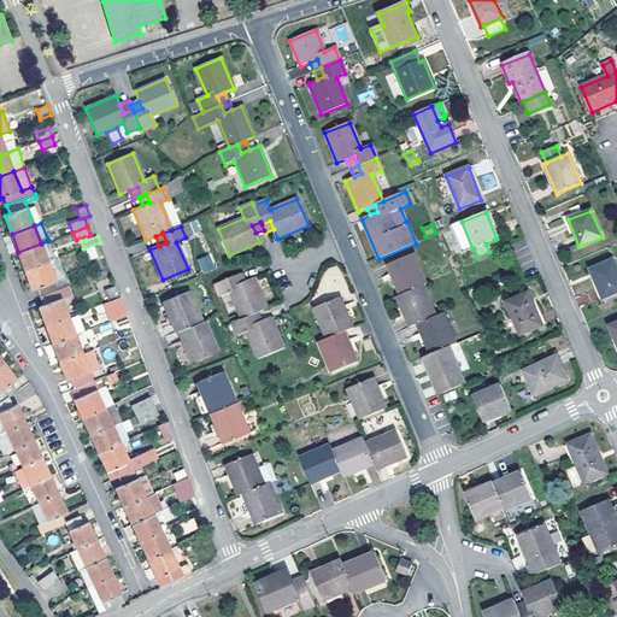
[(498,248),(494,240),(486,244),(489,252),(498,248)]
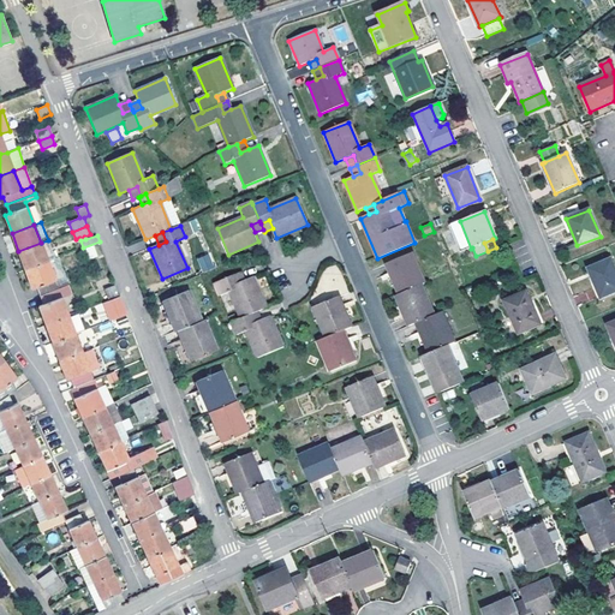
[(18,251),(25,269),(48,261),(55,258),(49,240),(48,240),(41,243),(18,251)]
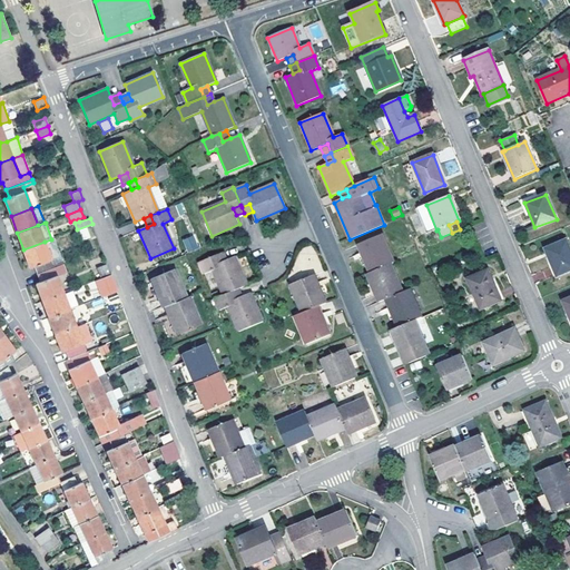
[(119,234),(135,232),(134,224),(118,227),(119,234)]
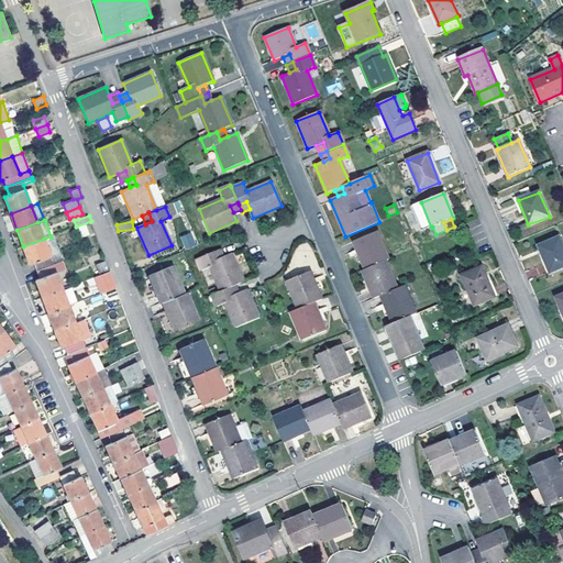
[(185,251),(197,245),(191,232),(180,238),(185,251)]
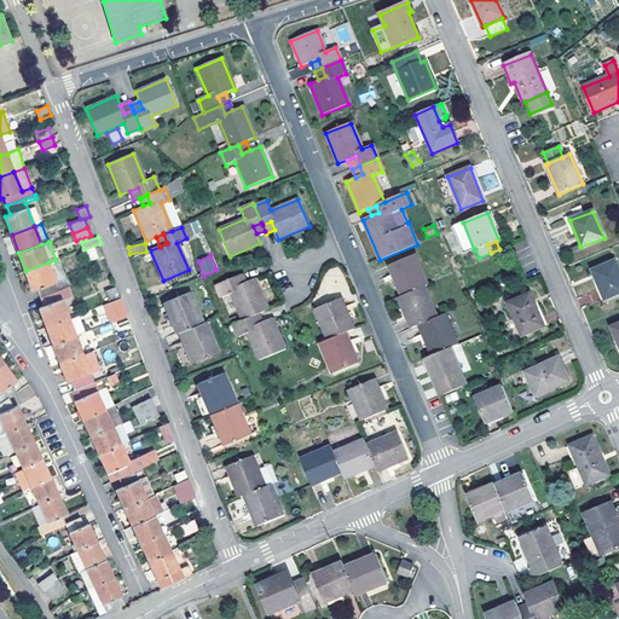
[(424,288),(427,287),(414,255),(387,266),(400,298),(424,288)]
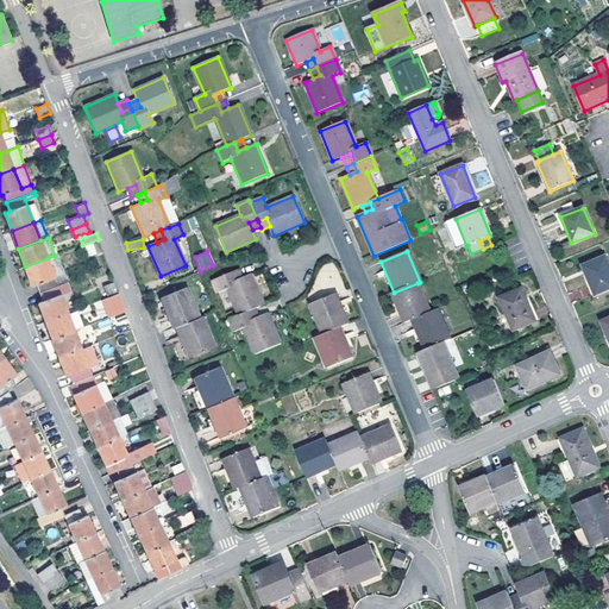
[(55,256),(48,258),(56,282),(67,278),(57,255),(55,256)]
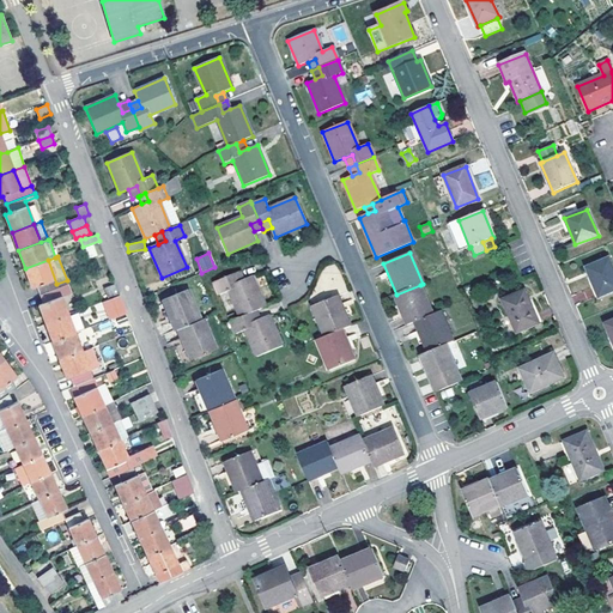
[(612,291),(612,268),(608,259),(586,268),(599,297),(612,291)]
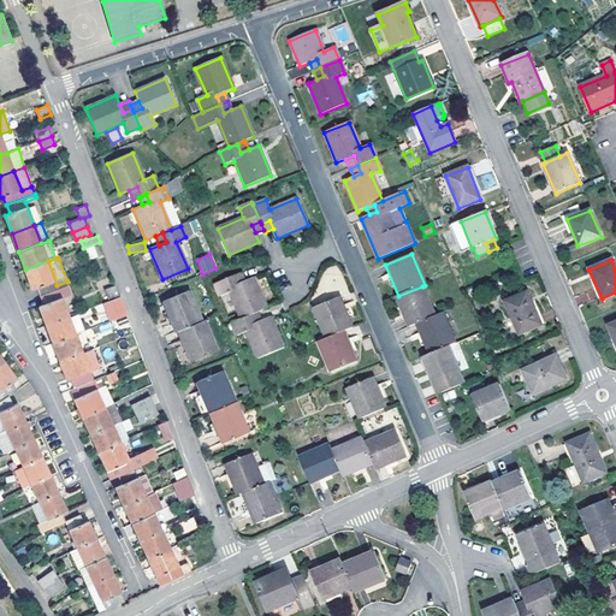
[(57,285),(48,261),(25,270),(33,289),(37,288),(41,296),(69,285),(67,282),(57,285)]
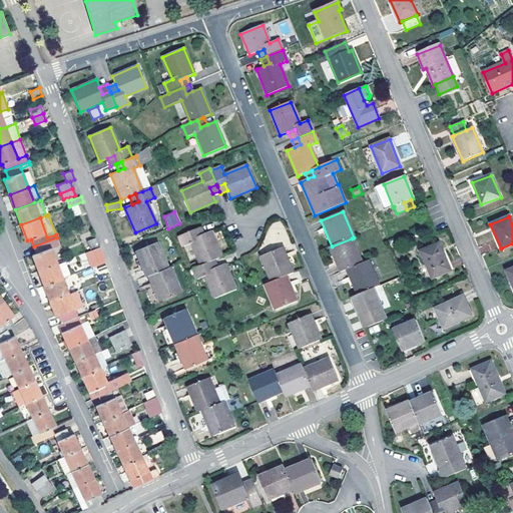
[(197,237),(203,235),(200,227),(194,230),(197,237)]
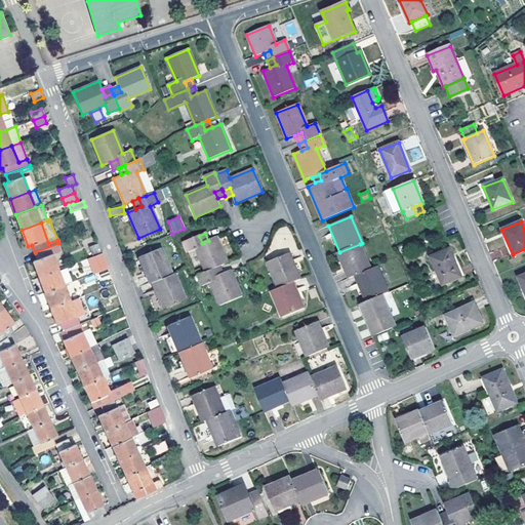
[(202,243),(199,236),(184,242),(188,253),(196,250),(205,272),(213,269),(219,266),(228,263),(216,237),(208,241),(202,243)]
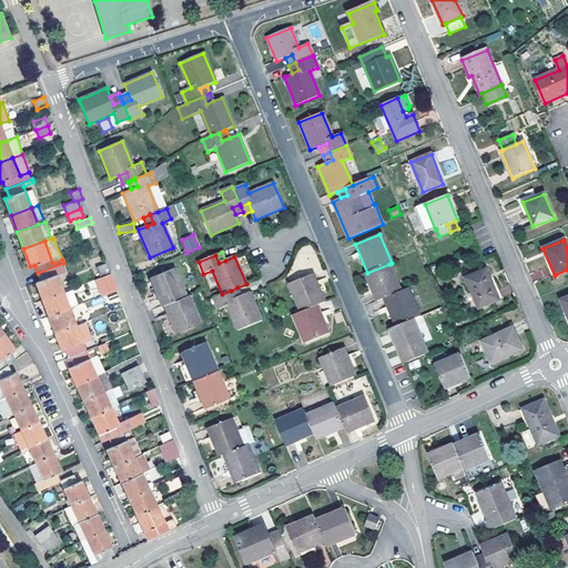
[(42,300),(63,292),(57,275),(67,272),(63,263),(38,273),(41,281),(36,283),(42,300)]
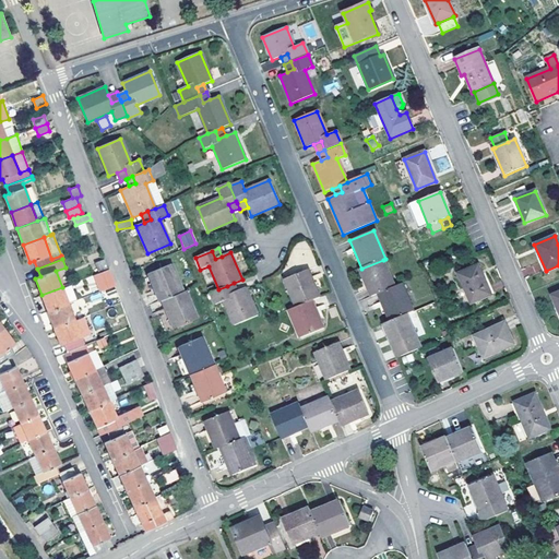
[(109,270),(106,260),(96,263),(100,273),(109,270)]
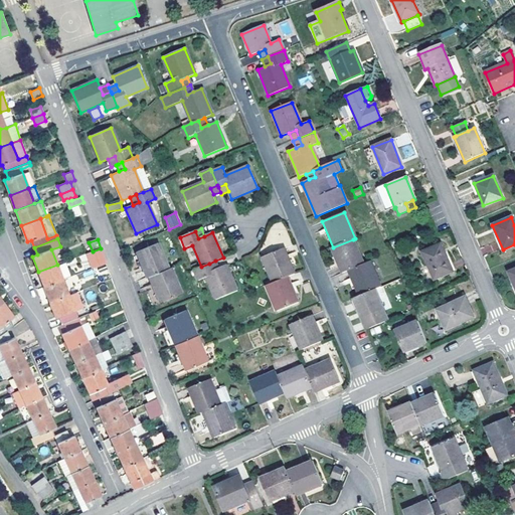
[(333,247),(332,248),(342,274),(348,272),(364,265),(353,239),(333,247)]
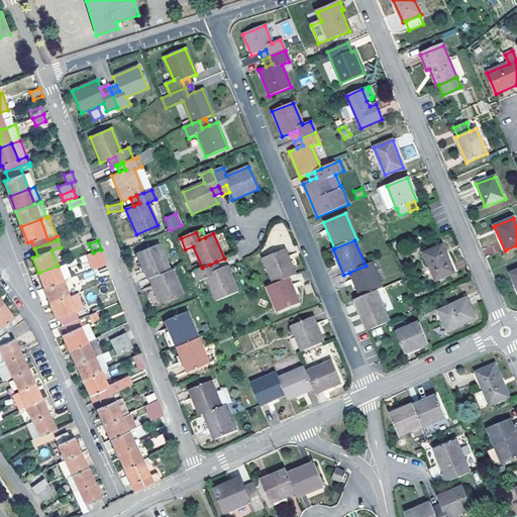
[(149,279),(169,270),(159,244),(136,253),(147,280),(149,279)]
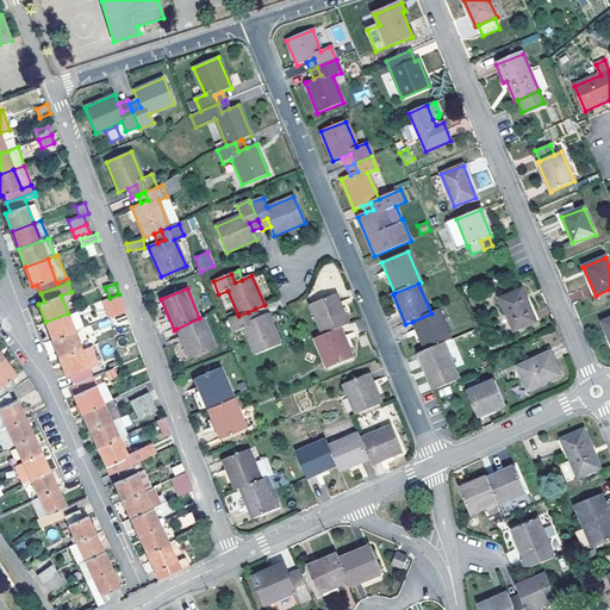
[(536,322),(522,290),(499,299),(514,331),(536,322)]
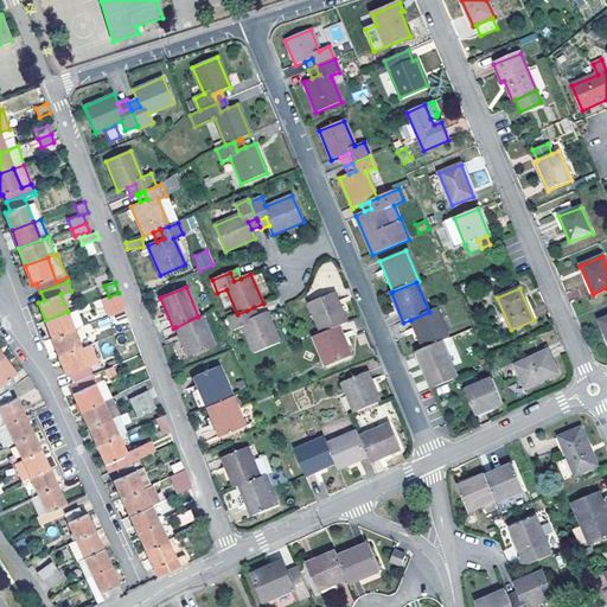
[(109,296),(103,299),(109,318),(126,311),(119,293),(109,296)]
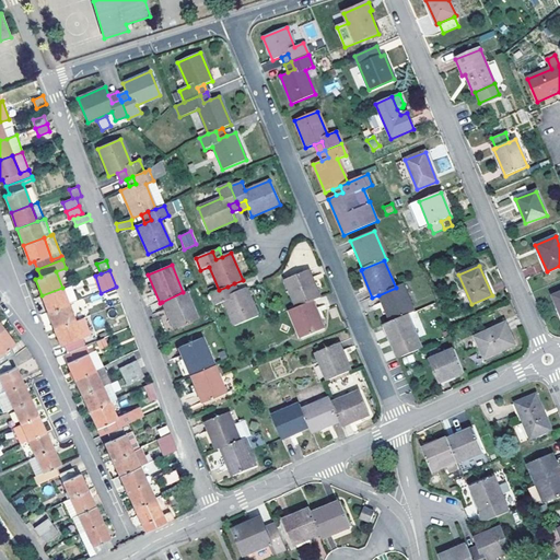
[(313,302),(319,299),(308,270),(284,281),(296,308),(313,302)]
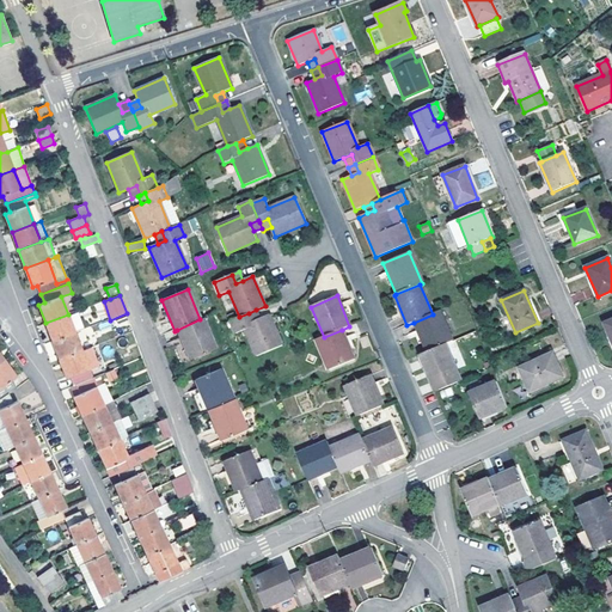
[(256,310),(249,313),(252,322),(259,319),(256,310)]
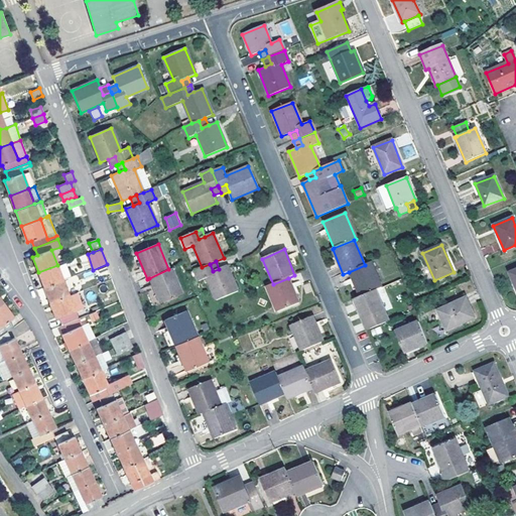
[(349,272),(359,297),(376,290),(382,287),(371,262),(365,265),(349,272)]
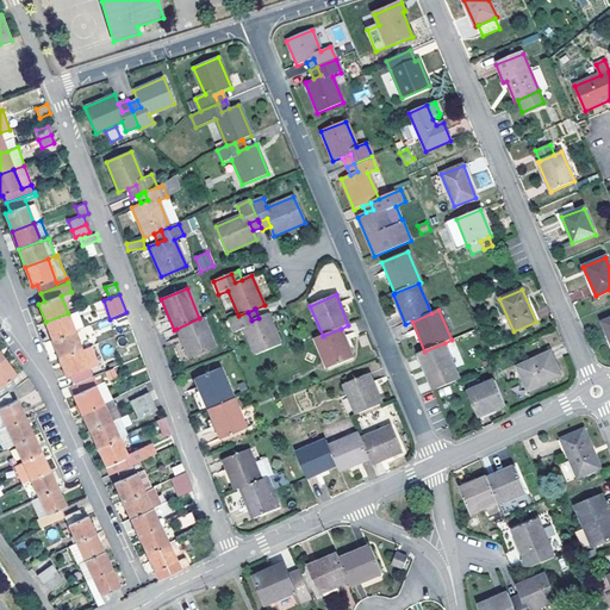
[(72,313),(76,328),(82,325),(78,311),(72,313)]
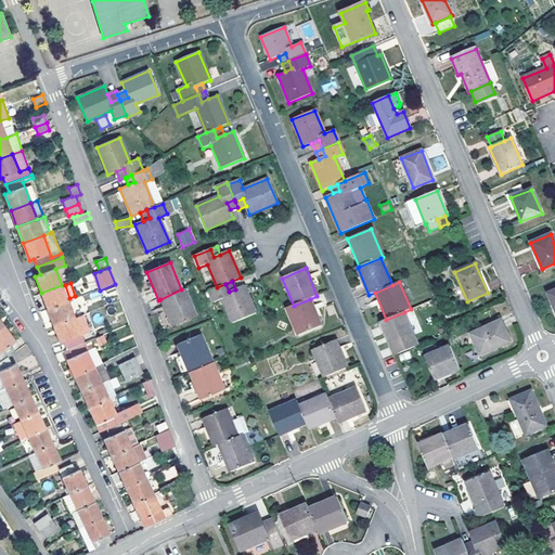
[(244,286),(235,289),(229,292),(226,284),(217,287),(208,292),(214,304),(222,300),(232,323),(256,313),(244,286)]
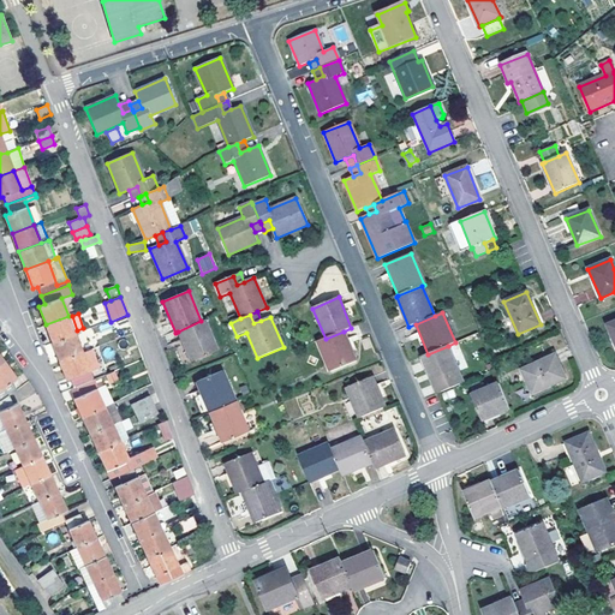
[(53,344),(75,335),(69,316),(46,324),(53,344)]
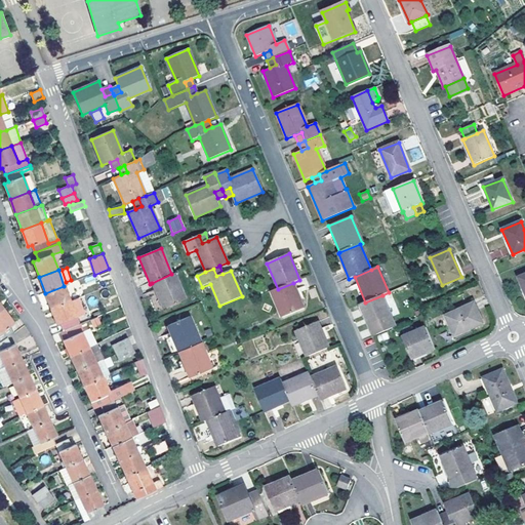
[(185,298),(173,273),(171,274),(152,283),(154,289),(151,290),(153,294),(149,295),(156,311),(185,298)]
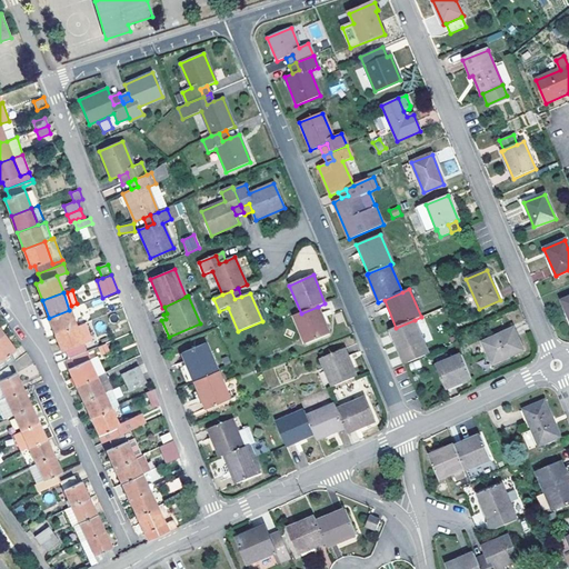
[(301,313),(293,317),(306,345),(330,335),(318,307),(301,313)]
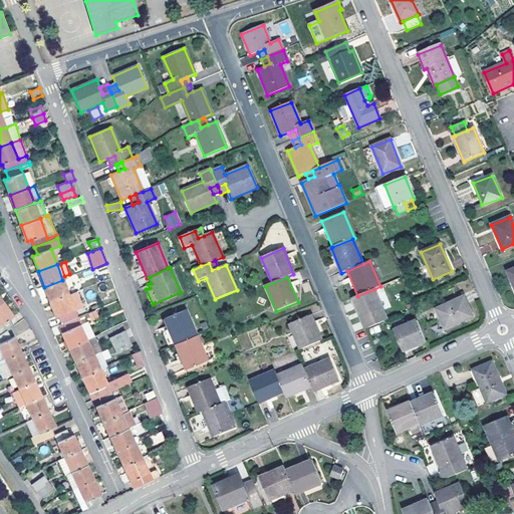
[(50,302),(68,295),(62,280),(44,287),(50,302)]
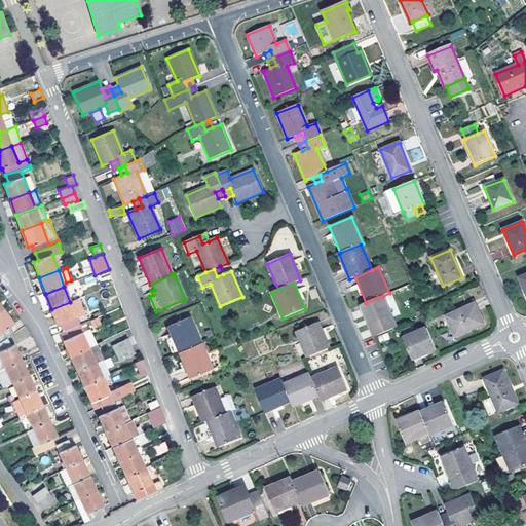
[(361,305),(374,337),(397,328),(383,296),(366,303),(361,305)]
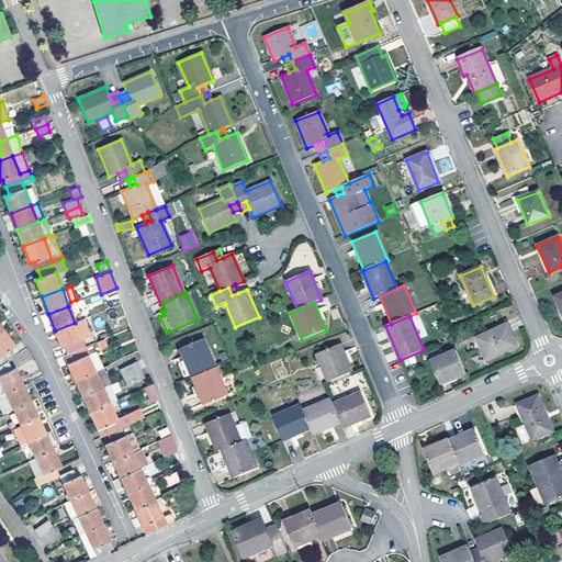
[(82,319),(75,323),(81,338),(89,335),(82,319)]
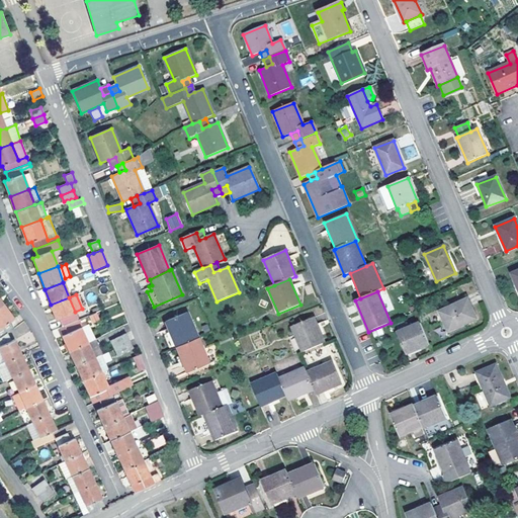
[(69,297),(51,305),(56,319),(60,318),(64,327),(79,321),(75,312),(69,297)]
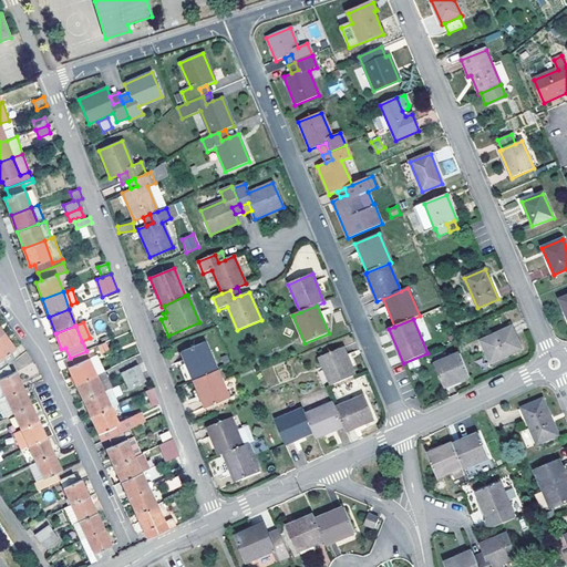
[(522,350),(512,328),(481,341),(491,363),(522,350)]
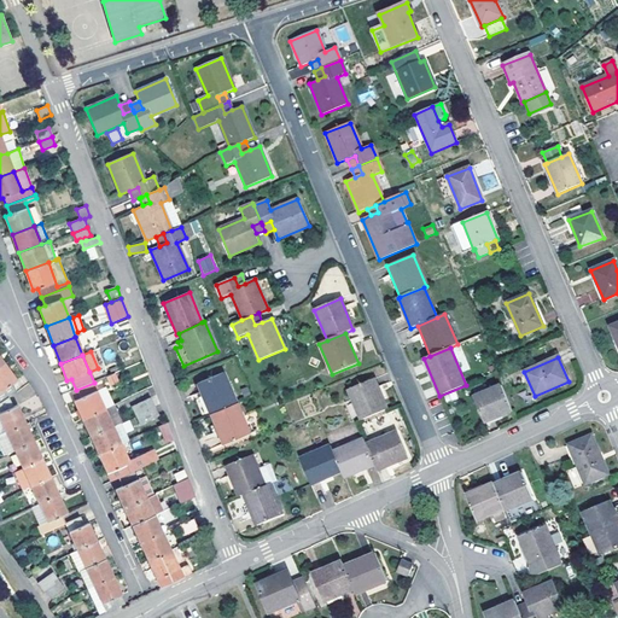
[(0,401),(9,397),(17,391),(12,384),(16,380),(5,365),(0,367),(0,401)]
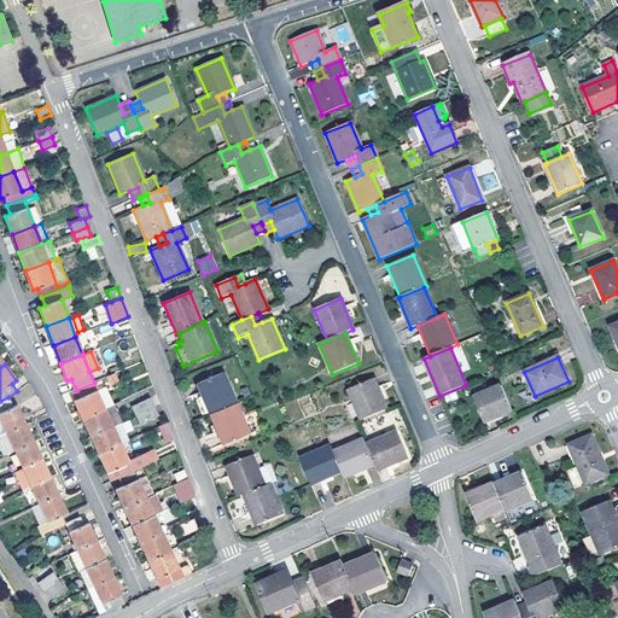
[(116,373),(106,375),(110,385),(120,382),(116,373)]
